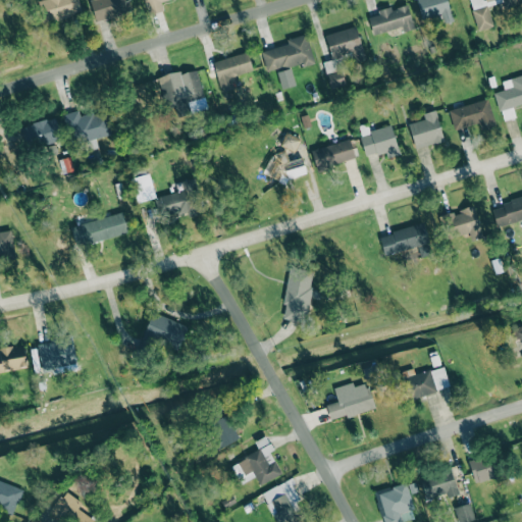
[(77,0),(39,0),(38,0),(44,21),(82,12),(77,0)]
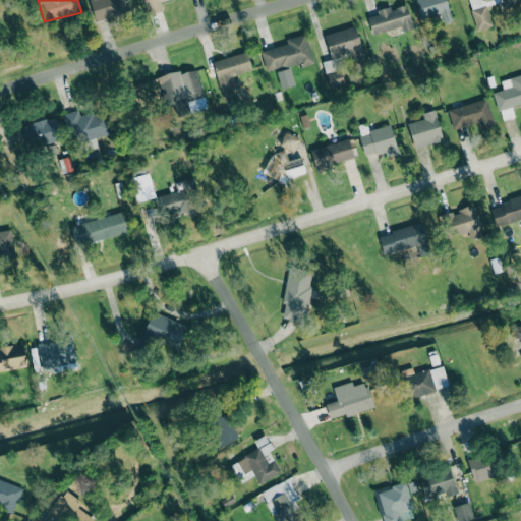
[(131,11),(128,0),(90,0),(96,21),(131,11)]
